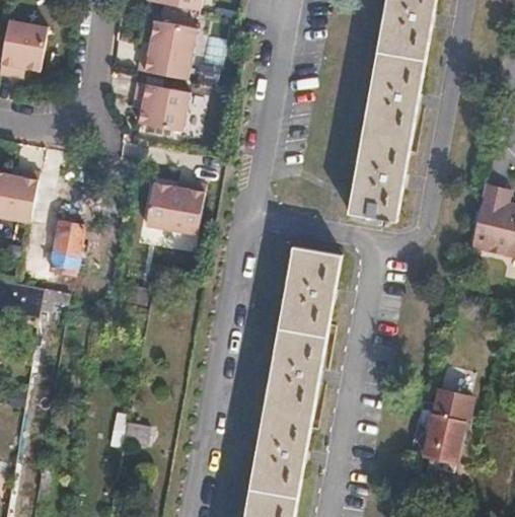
[(143,0),(198,11),(200,0),(143,0)]
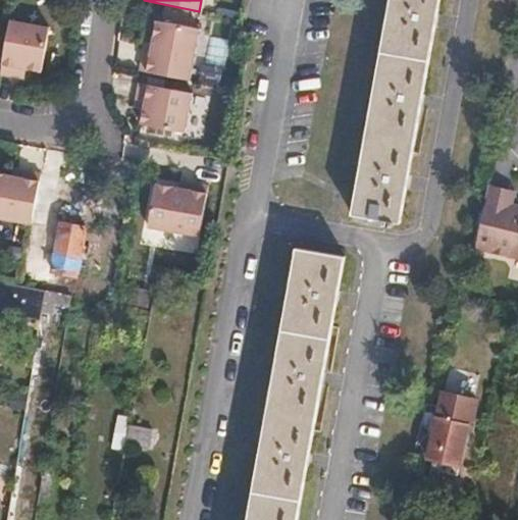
[(387,0),(350,212),(380,217),(379,223),(390,225),(391,219),(395,220),(435,0),(387,0)]
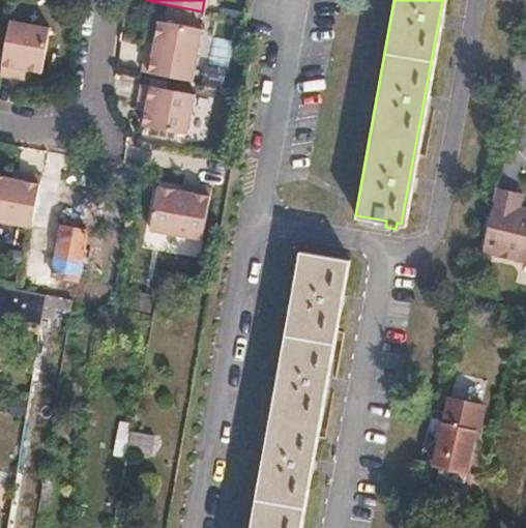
[(5,20),(0,48),(0,74),(10,76),(11,66),(37,70),(45,27),(5,20)]
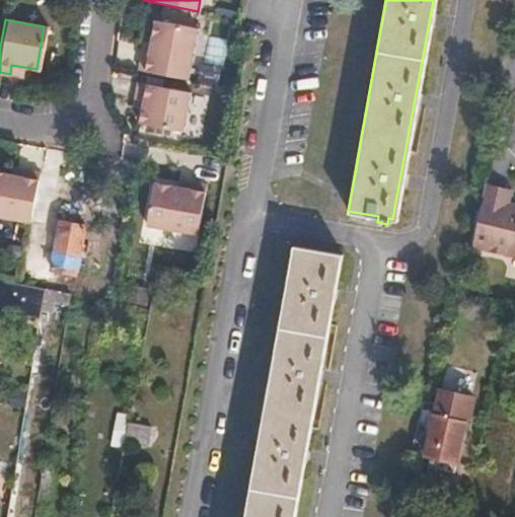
[(135,69),(187,79),(196,27),(151,19),(145,54),(138,53),(135,69)]
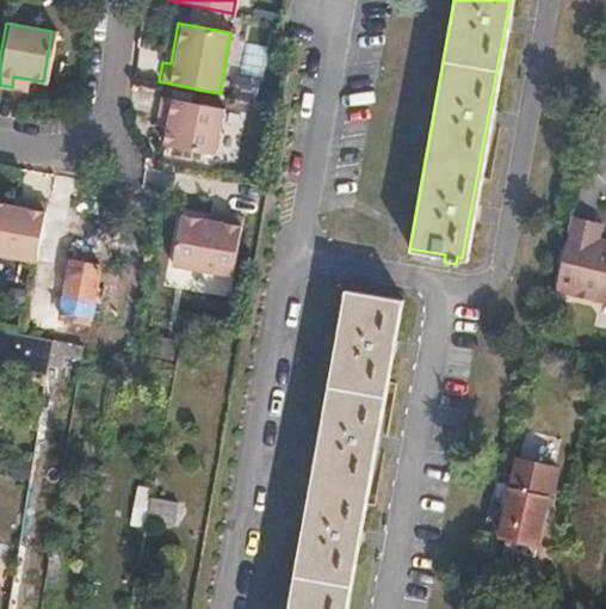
[(260,74),(263,43),(240,42),(237,72),(260,74)]
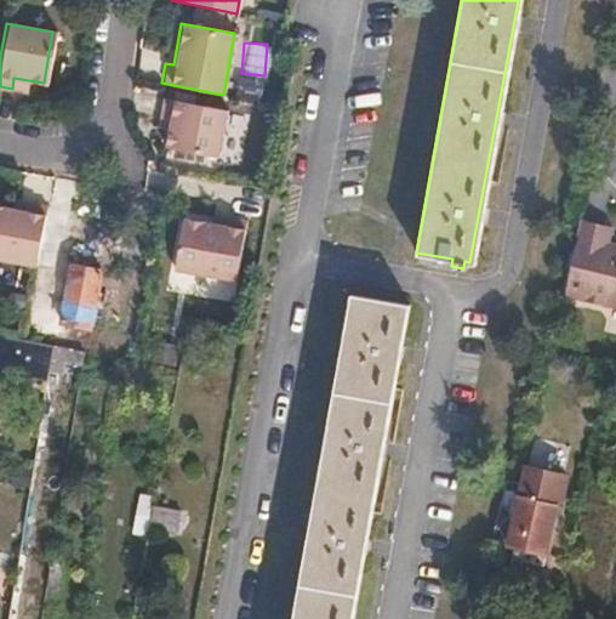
[(163,147),(216,157),(226,111),(160,98),(158,115),(169,118),(163,147)]
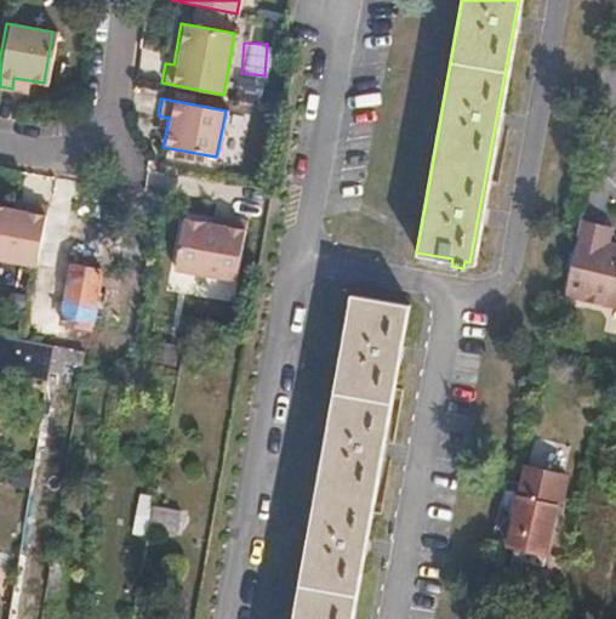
[(43,205),(22,200),(21,209),(0,205),(0,257),(30,265),(43,205)]
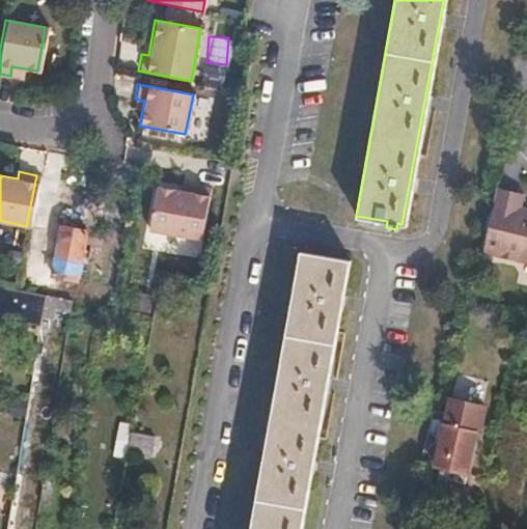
[(526,265),(526,210),(512,207),(516,194),(497,190),(480,254),(526,265)]
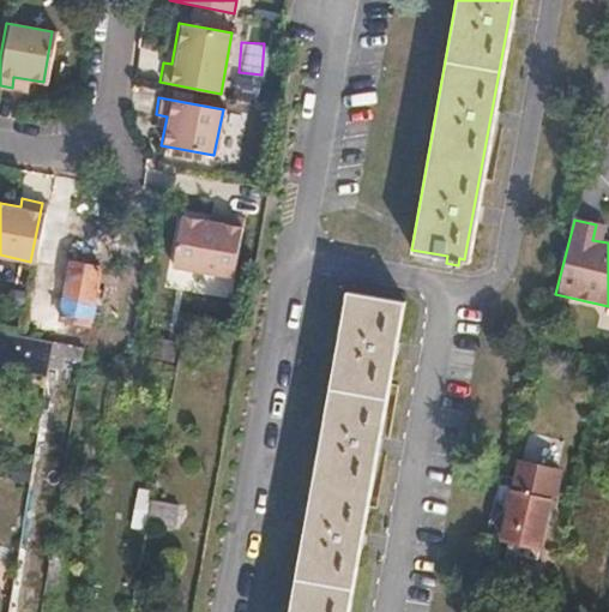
[(169,281),(229,292),(240,232),(221,229),(218,238),(178,229),(169,281)]
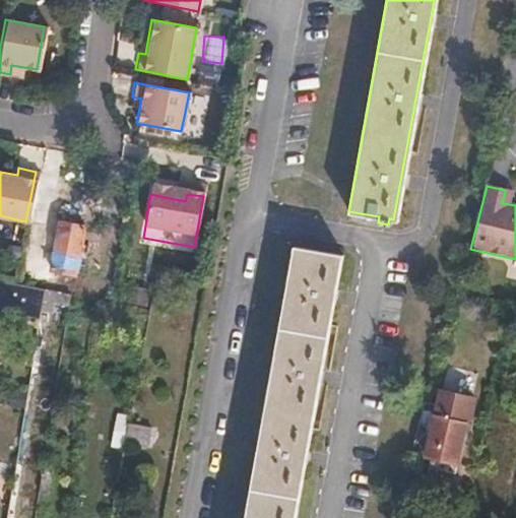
[(48,268),(73,273),(82,227),(57,221),(48,268)]
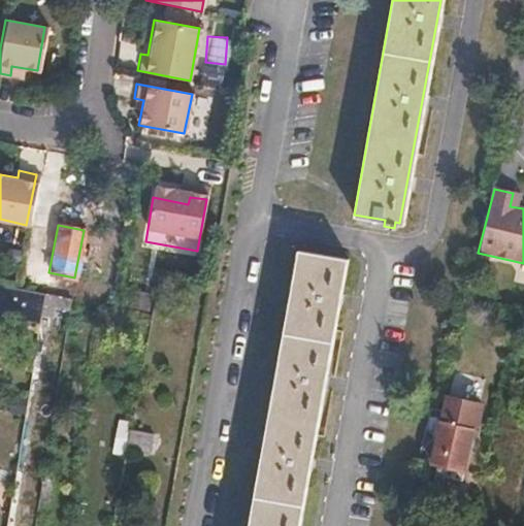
[(296,525),(345,259),(296,250),(248,525),(296,525)]
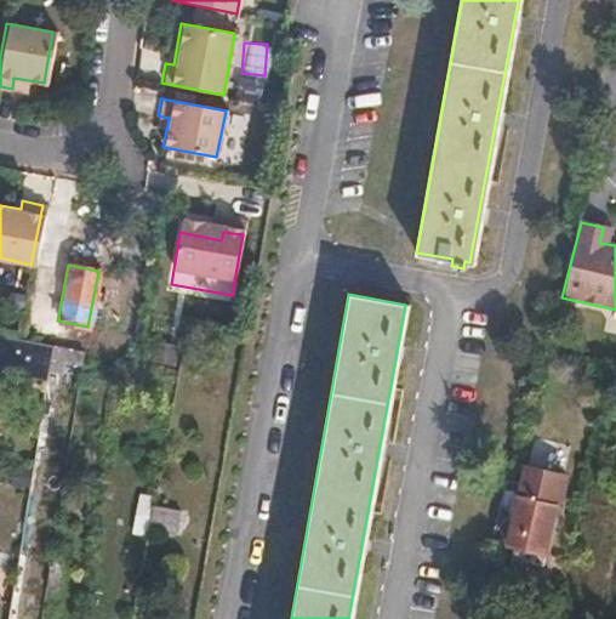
[(0,370),(44,378),(49,357),(51,345),(0,334),(0,370)]
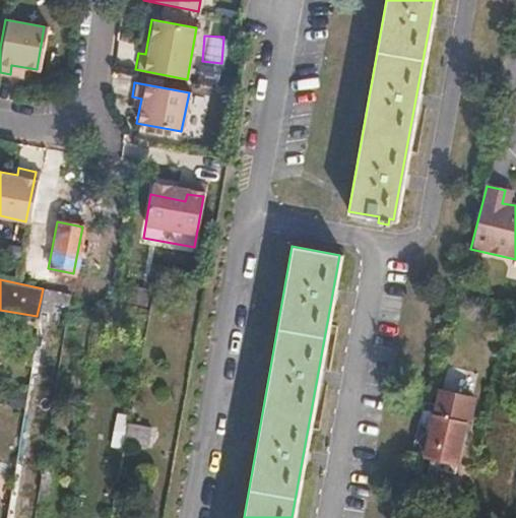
[(67,294),(43,288),(41,299),(66,303),(67,294)]
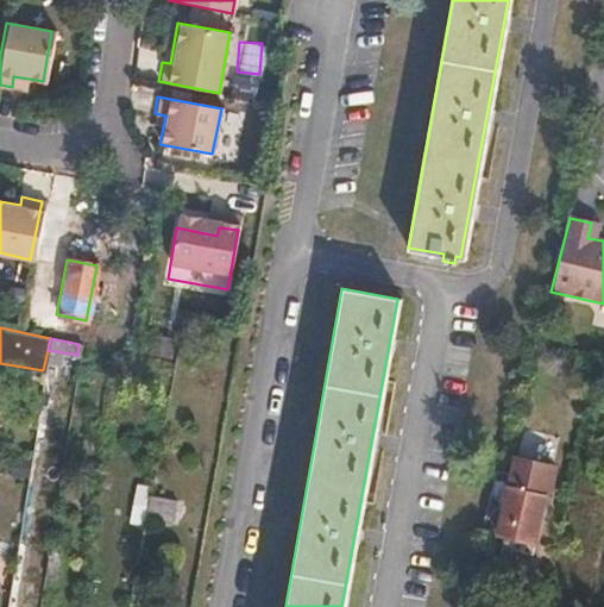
[(491,471),(478,529),(533,540),(548,467),(513,458),(509,475),(491,471)]
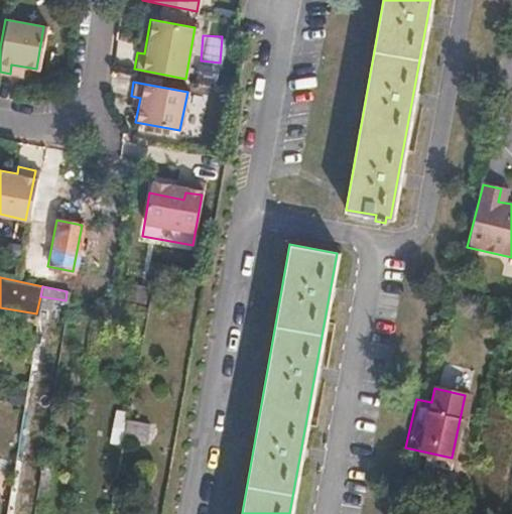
[(125,418),(127,410),(115,408),(110,438),(121,441),(122,435),(125,418)]
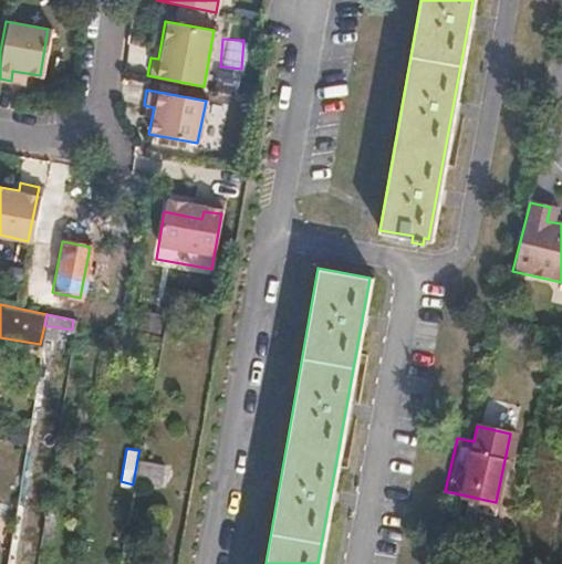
[(163,463),(137,459),(134,478),(159,483),(163,463)]
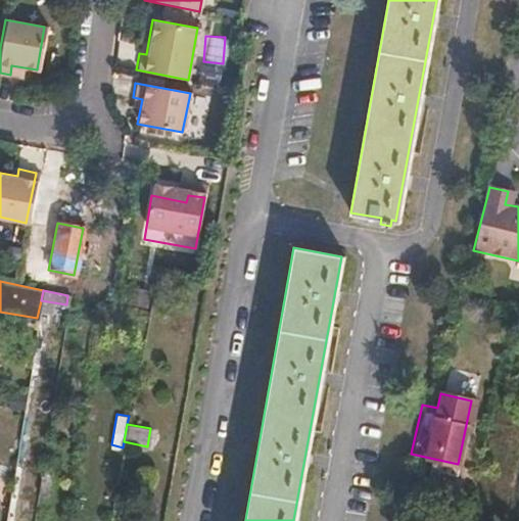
[(58,472),(40,468),(36,492),(54,495),(58,472)]
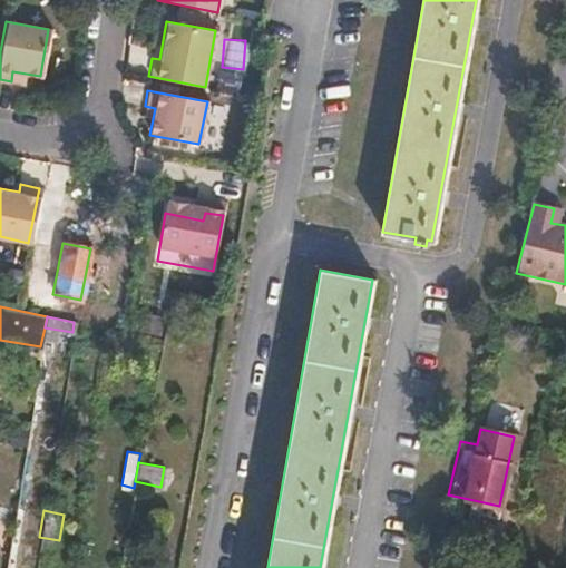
All buildings are outlined.
